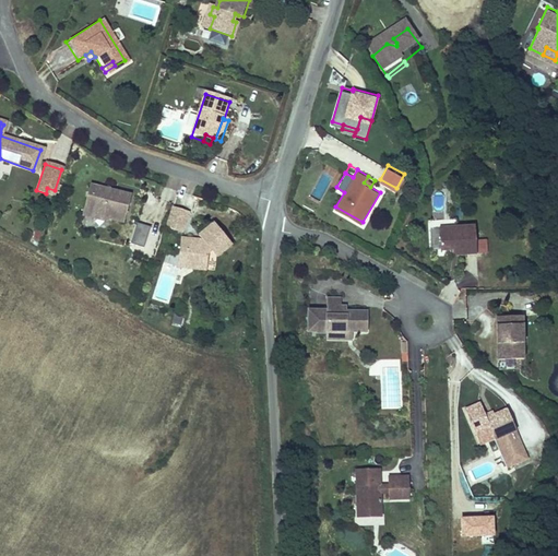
[(87,186),(85,193),(101,197),(101,192),(107,194),(106,198),(113,199),(114,193),(87,186)]
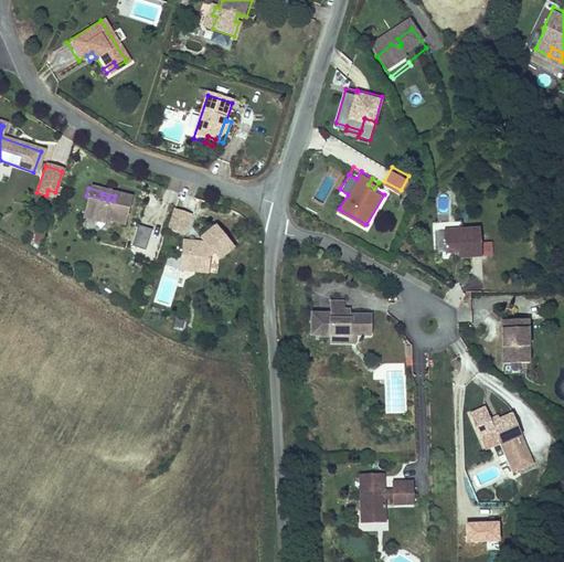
[(86,218),(104,222),(121,226),(128,199),(115,195),(114,201),(107,200),(108,197),(102,194),(102,199),(86,195),(80,219),(85,221),(86,218)]
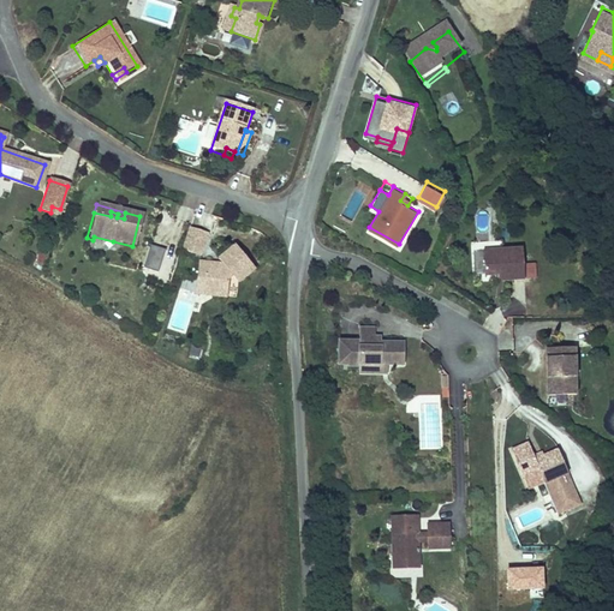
[(165,246),(174,250),(177,244),(185,246),(191,229),(173,223),(165,246)]
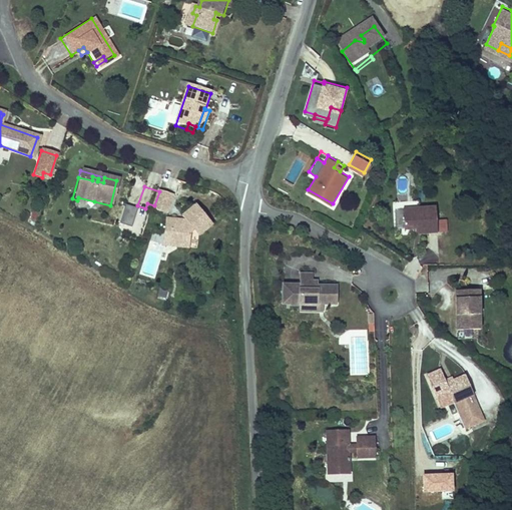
[(120,220),(132,225),(139,206),(127,201),(120,220)]
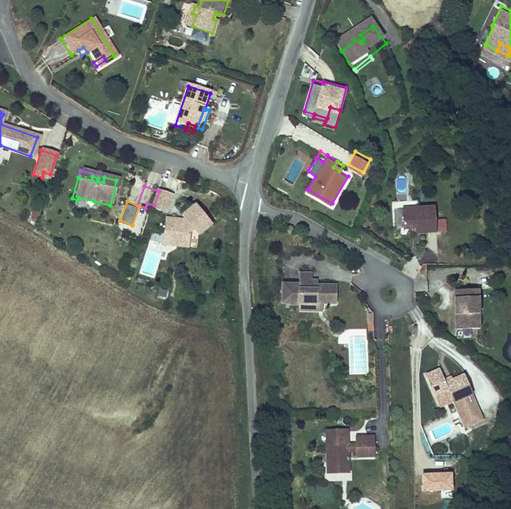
[(403,224),(414,224),(418,223),(418,228),(435,228),(435,202),(403,203),(403,224)]
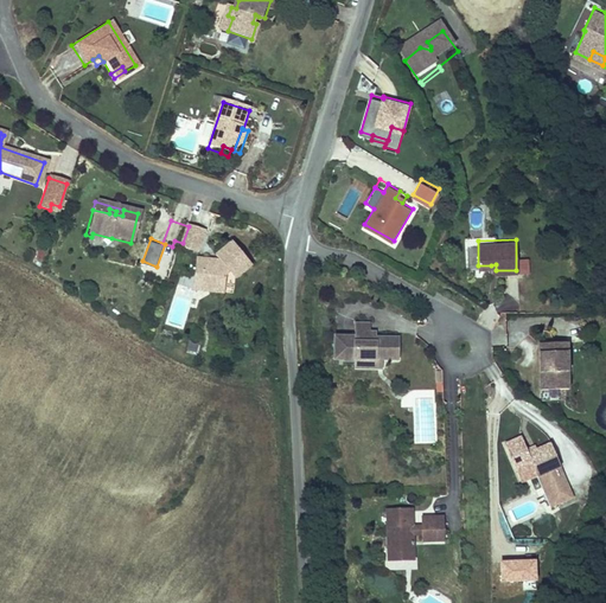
[(174,241),(172,247),(182,250),(183,243),(174,241)]
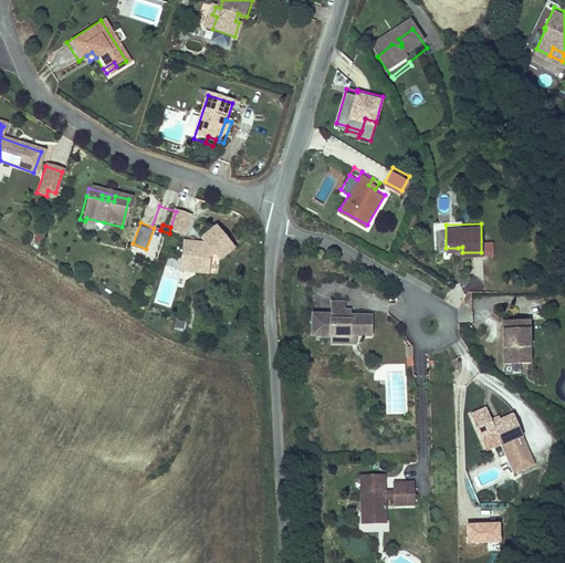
[(185,252),(189,253),(186,273),(206,275),(208,258),(212,254),(217,260),(232,249),(216,227),(200,238),(205,243),(198,247),(195,243),(186,242),(185,252)]
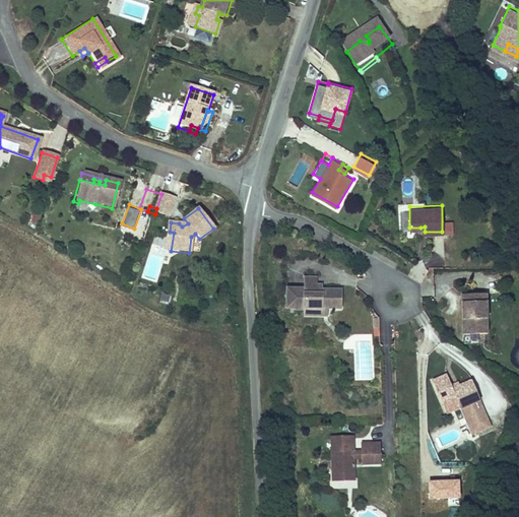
[(446,220),(446,235),(455,234),(454,220),(446,220)]
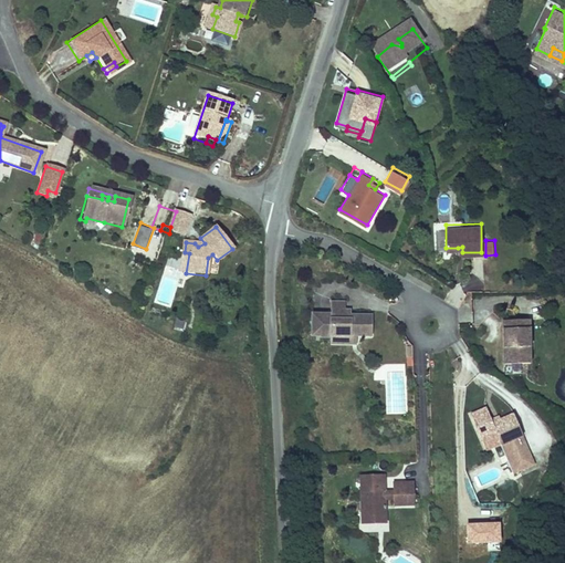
[(176,272),(186,273),(189,253),(185,252),(186,242),(180,241),(176,272)]
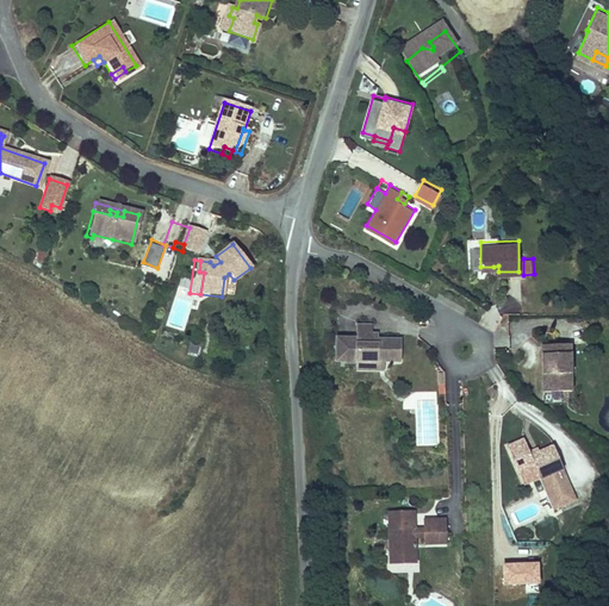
[(373,319),(358,318),(358,331),(364,331),(364,329),(373,329),(373,328),(373,319)]
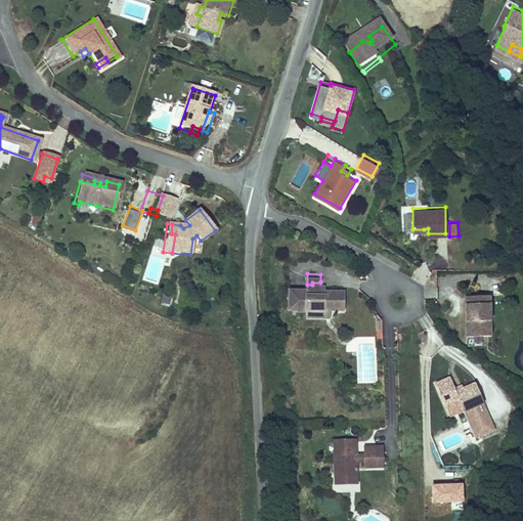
[(328,287),(328,281),(320,281),(320,283),(312,283),(312,285),(307,285),(290,285),(290,307),(297,307),(297,309),(307,309),(306,311),(314,311),(321,308),(333,308),(346,308),(346,287),(328,287)]
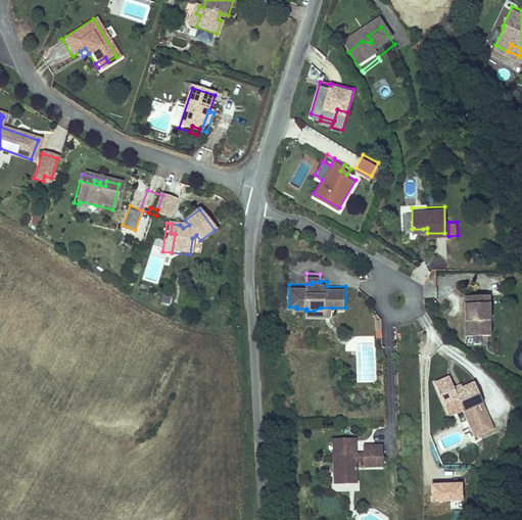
[(160,299),(171,302),(174,294),(163,290),(160,299)]
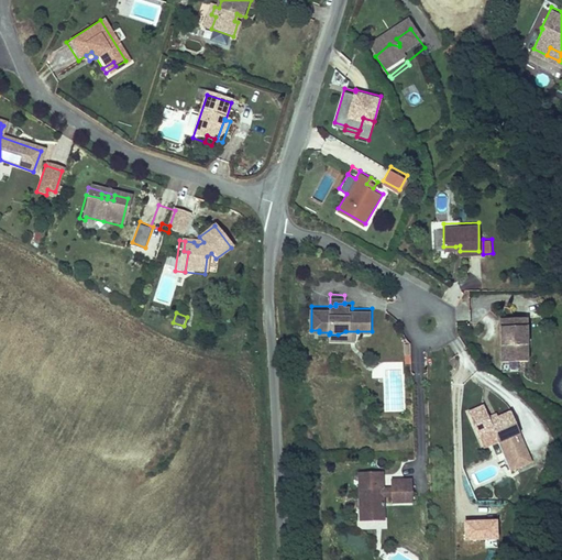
[(498,322),(497,358),(525,358),(525,322),(498,322)]
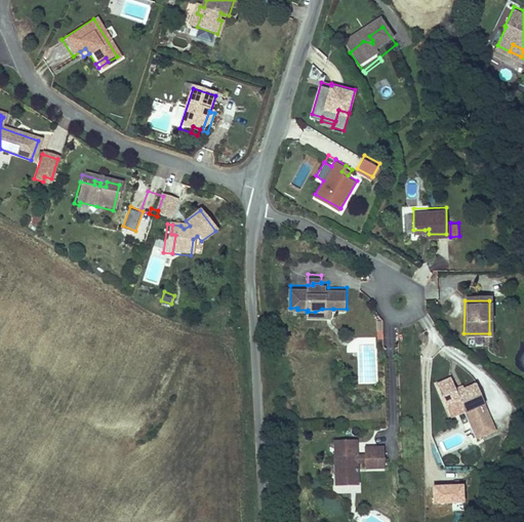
[(457,387),(455,384),(451,372),(437,378),(451,414),(466,408),(478,437),(498,428),(477,378),(464,384),(457,387)]
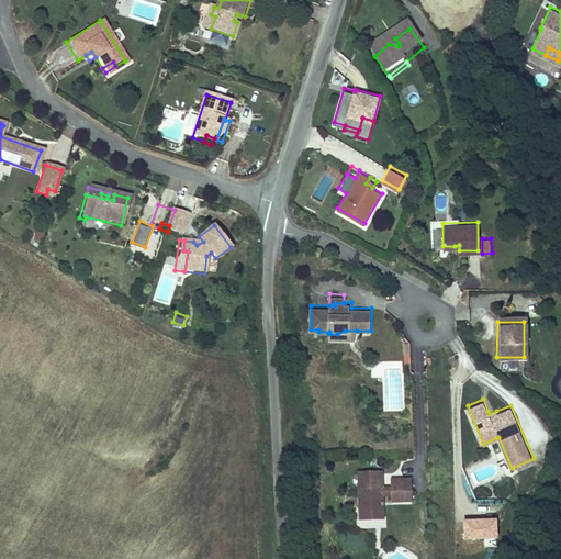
[(413,498),(413,488),(402,488),(402,474),(391,474),(391,483),(383,483),(382,467),(359,467),(359,510),(383,509),(383,491),(392,491),(392,498),(413,498)]
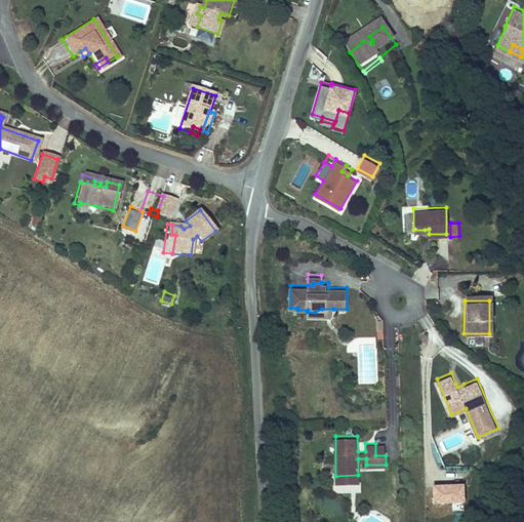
[(375,443),(375,455),(386,455),(385,443),(375,443)]
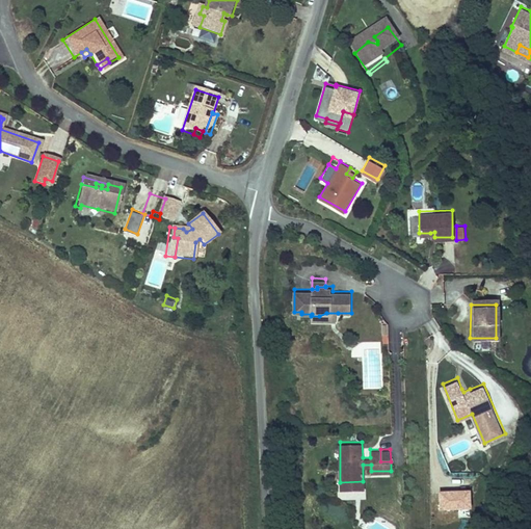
[(441,492),(441,506),(468,507),(468,493),(441,492)]
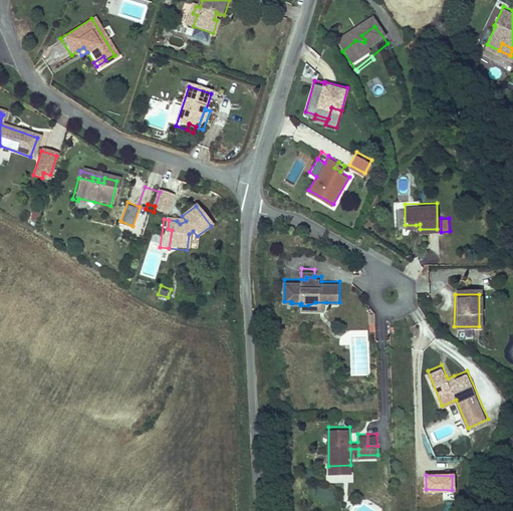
[(354,510),(380,510),(382,508),(354,493),(346,506),(354,510)]
